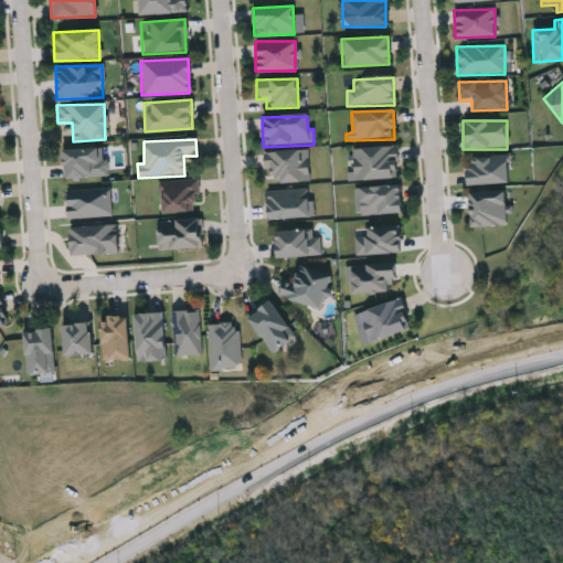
[(395,178),(351,179),(351,147),(394,146),(395,178)]
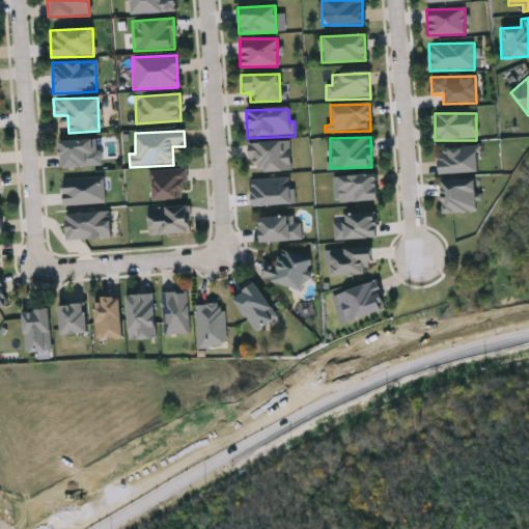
[(57,140),(99,138),(100,167),(58,168),(57,140)]
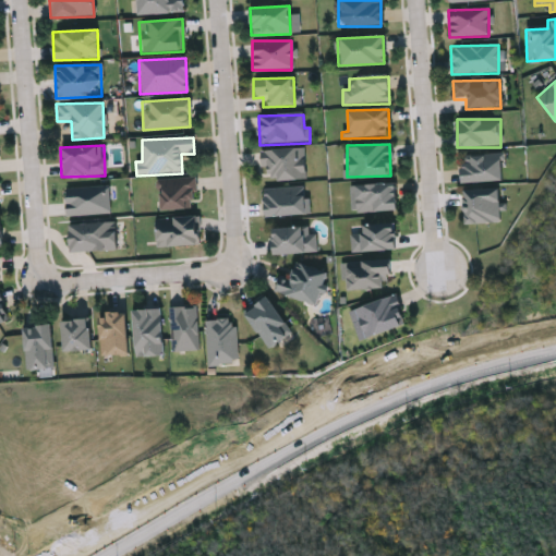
[(260,148),(303,148),(303,179),(269,179),(269,169),(260,169),(260,148)]
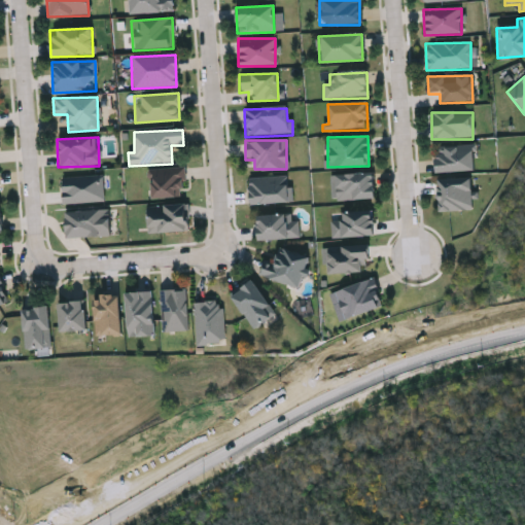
[(474,173),(473,146),(435,147),(436,174),(474,173)]
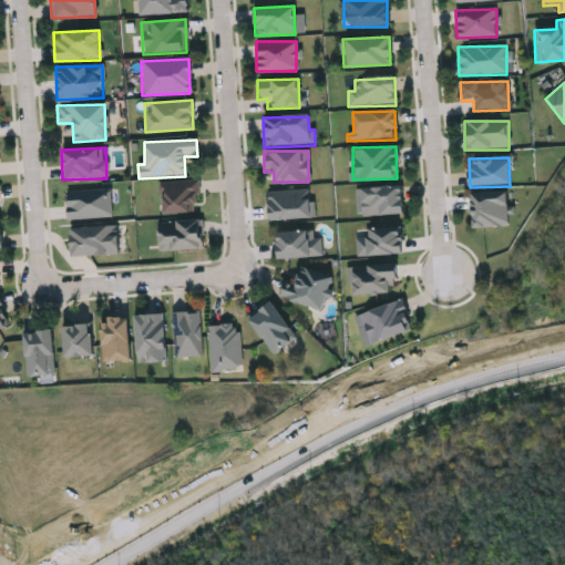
[(160,213),(158,181),(197,181),(197,213),(160,213)]
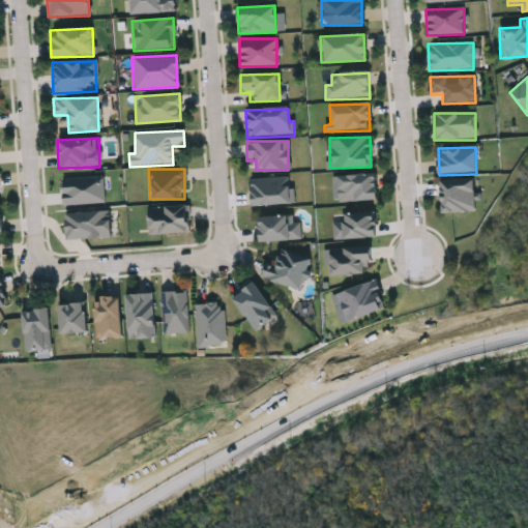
[(376,202),(376,175),(336,177),(336,203),(376,202)]
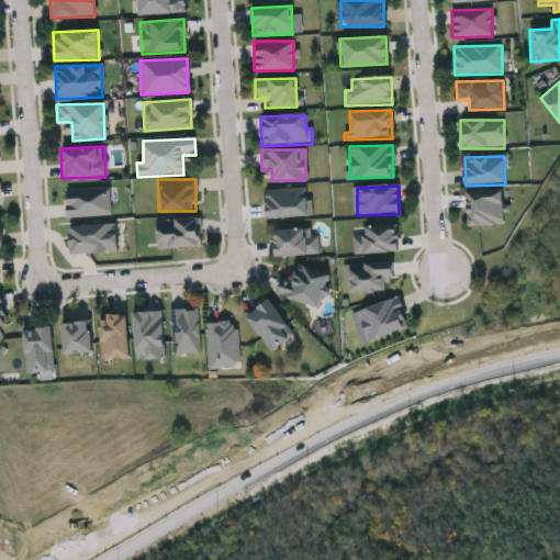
[(65,216),(64,188),(108,187),(109,215),(65,216)]
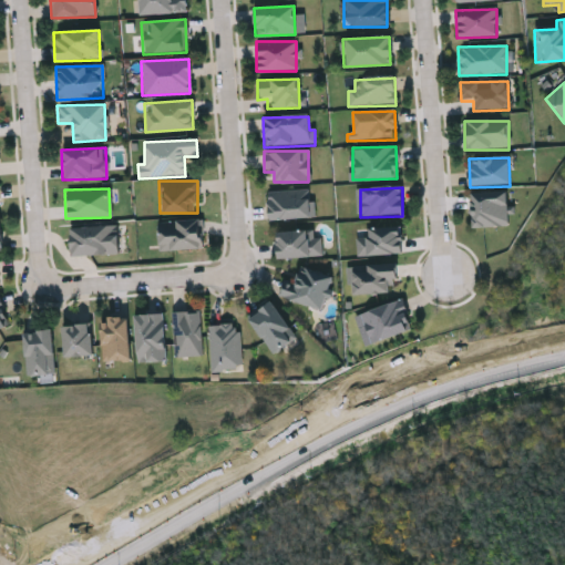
[(470,191),(506,191),(507,226),(470,226),(470,191)]
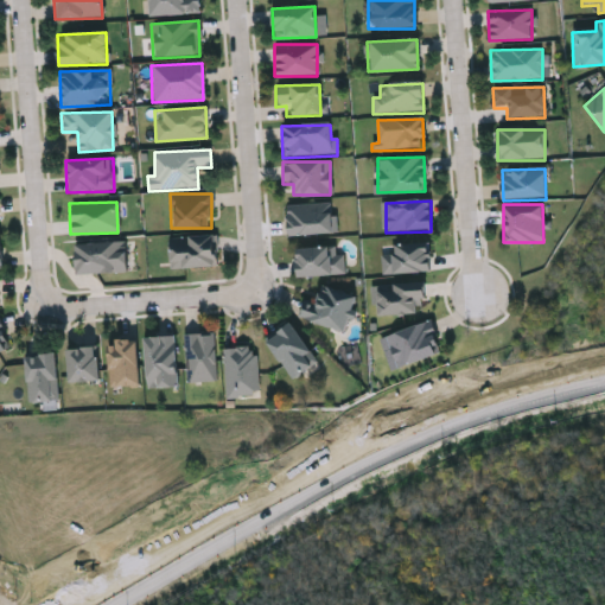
[(331,205),(287,207),(287,236),(337,235),(337,217),(331,217),(331,205)]
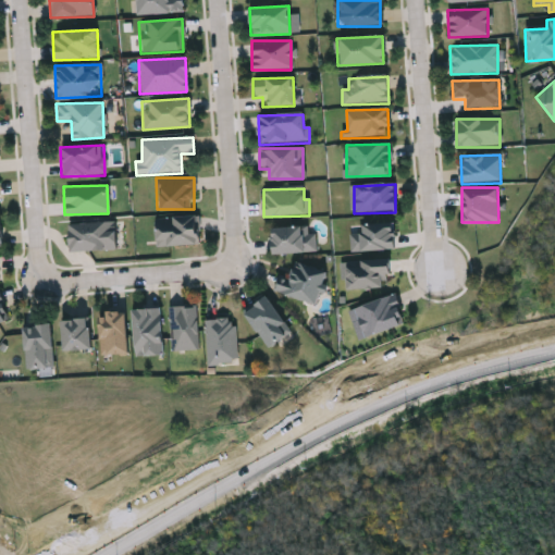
[(198,245),(155,245),(155,216),(198,216),(198,245)]
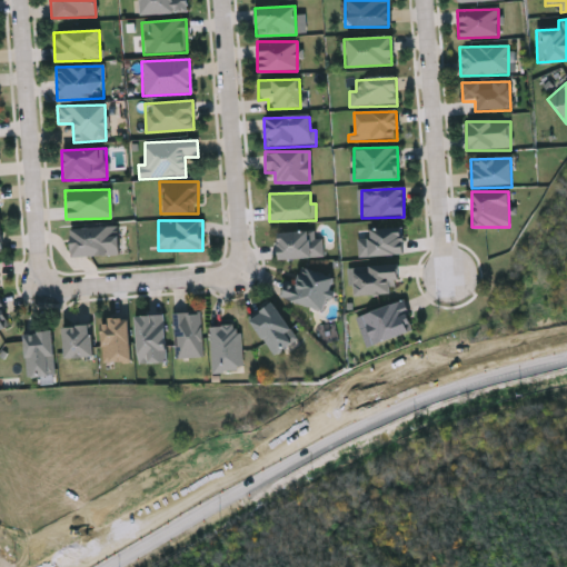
[(117,227),(117,255),(69,256),(69,227),(117,227)]
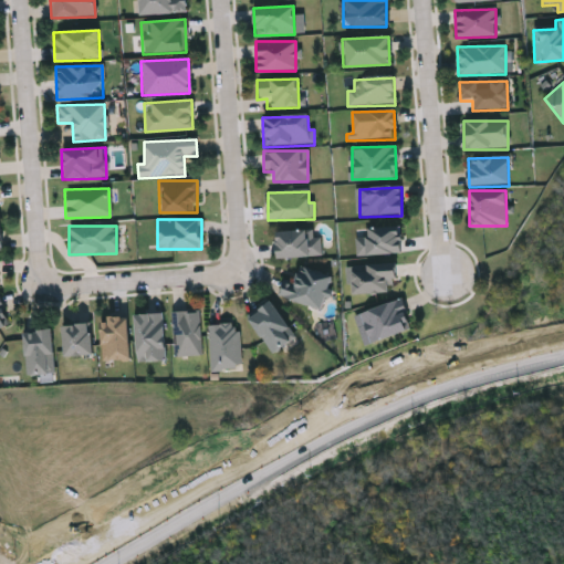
[(398,226),(398,253),(354,253),(354,238),(366,238),(366,226),(398,226)]
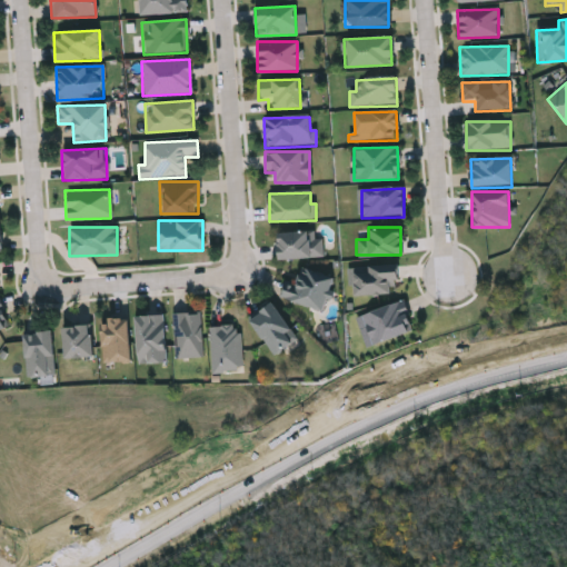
[(277,231),(320,230),(320,257),(277,258),(277,231)]
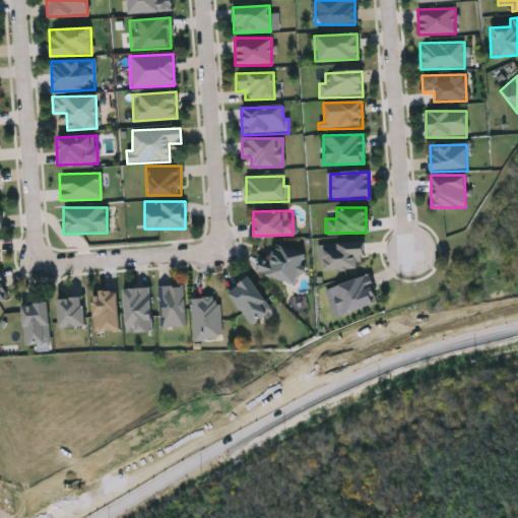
[(363,268),(321,269),(321,243),(362,242),(363,268)]
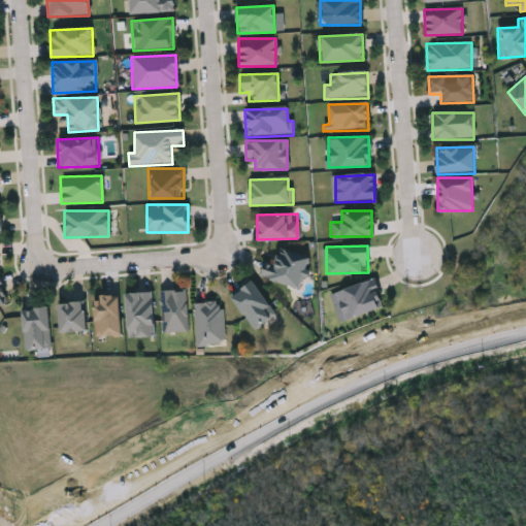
[(299,288),(259,276),(263,262),(273,265),(278,248),(307,256),(299,288)]
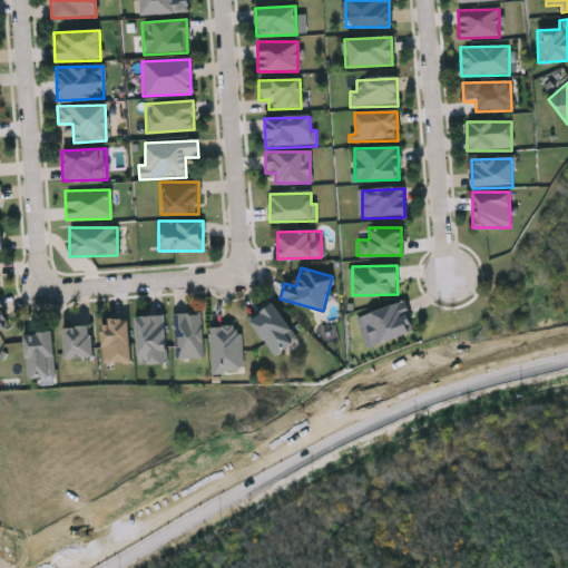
[(371,344),(362,313),(403,301),(413,332),(371,344)]
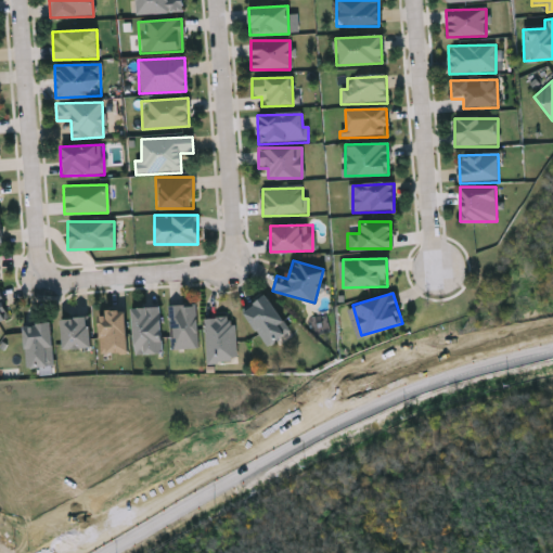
[(290,330),(267,346),(242,310),(264,295),(290,330)]
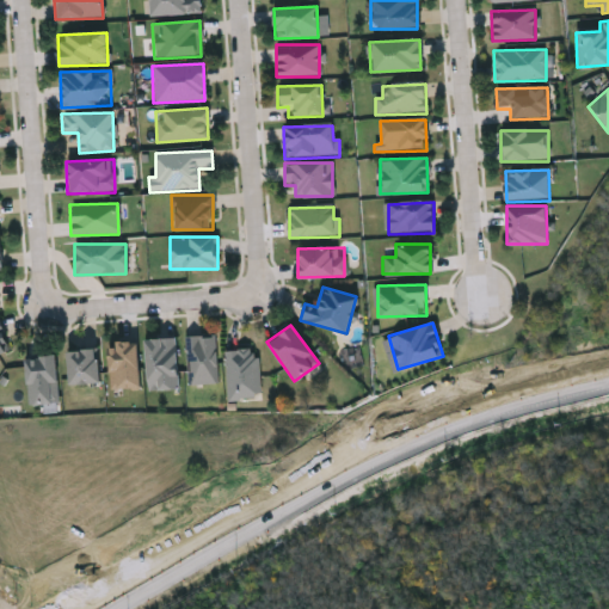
[(215,336),(215,383),(185,385),(185,336),(215,336)]
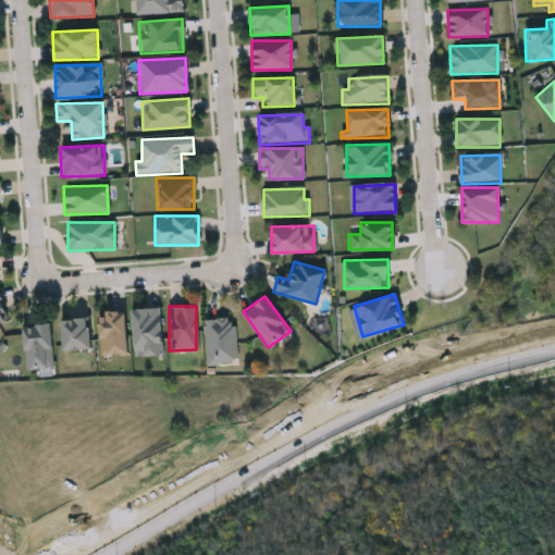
[(133,354),(133,308),(160,308),(160,354),(133,354)]
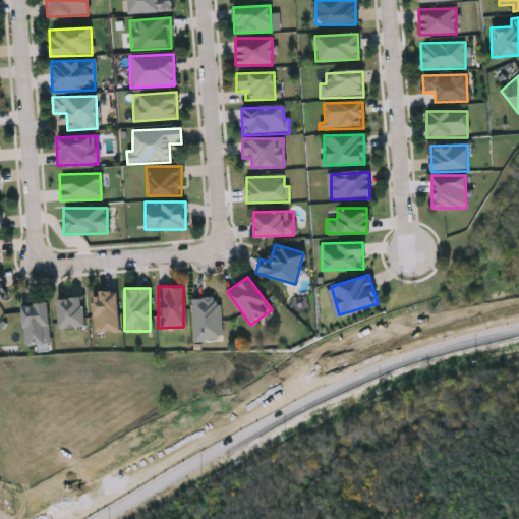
[(93,295),(94,334),(119,333),(118,294),(93,295)]
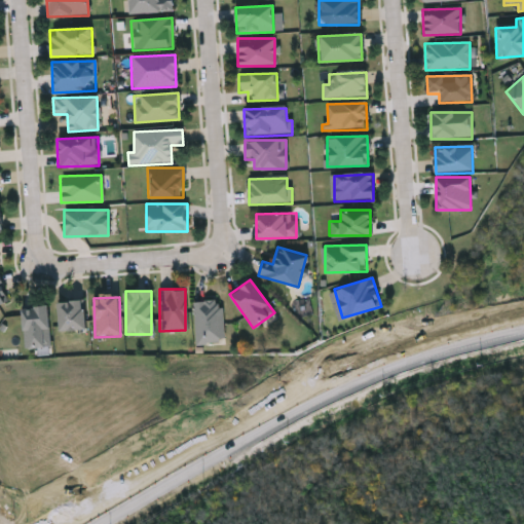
[(222,299),(223,343),(194,344),(192,300),(222,299)]
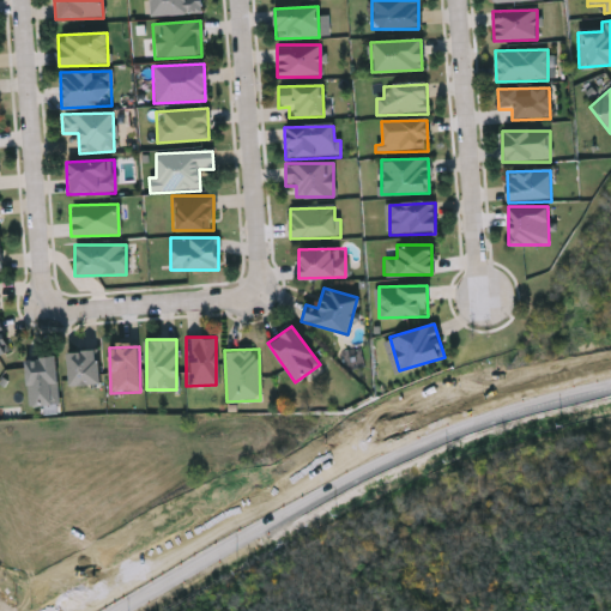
[(97,383),(67,383),(67,351),(97,351),(97,383)]
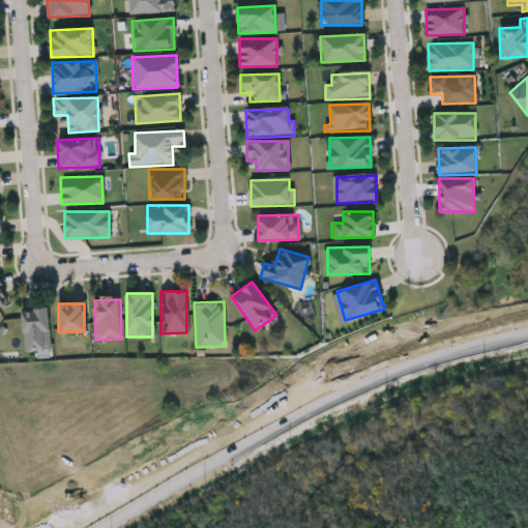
[(21,310),(48,308),(50,349),(23,351),(21,310)]
